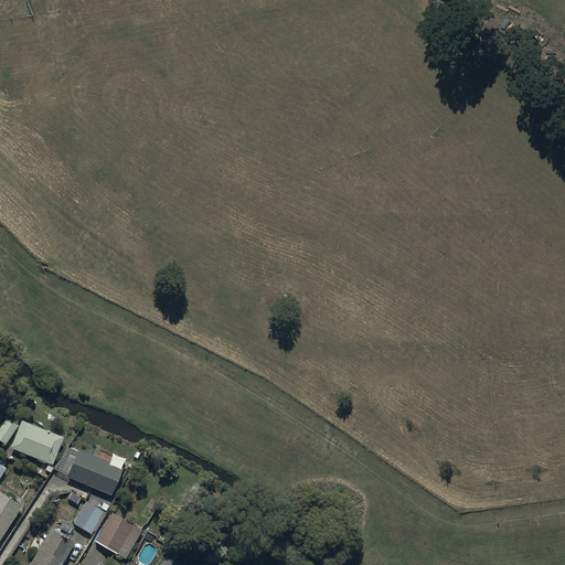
[(0,406),(12,403),(6,383),(0,384),(0,406)]
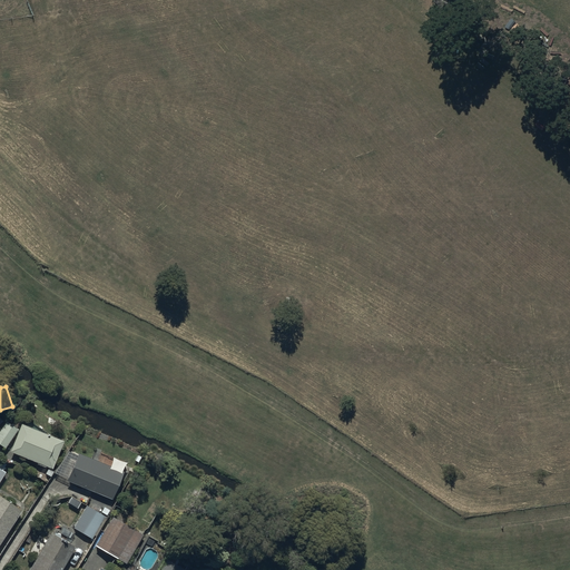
[(17,428),(6,420),(0,426),(0,443),(5,446),(17,428)]
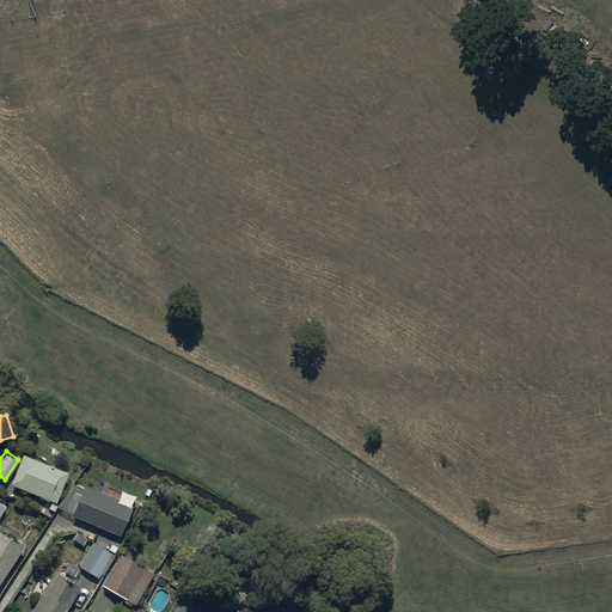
[(67,471),(22,452),(11,483),(55,501),(67,471)]
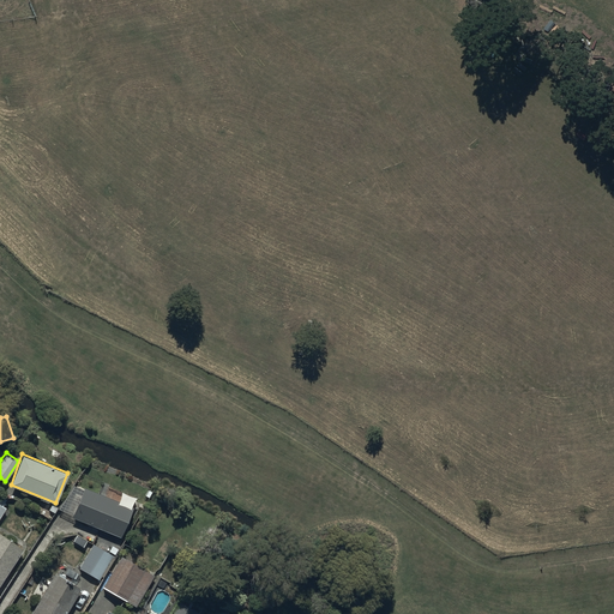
[(83,486),(71,516),(120,535),(132,505),(83,486)]
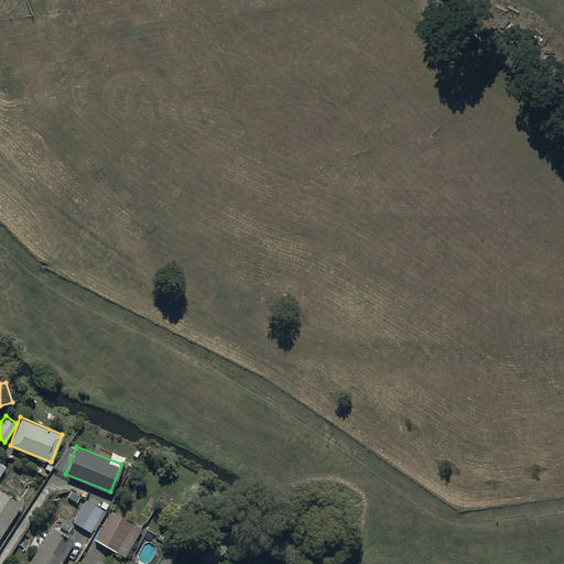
[(0,534),(21,502),(0,488),(0,534)]
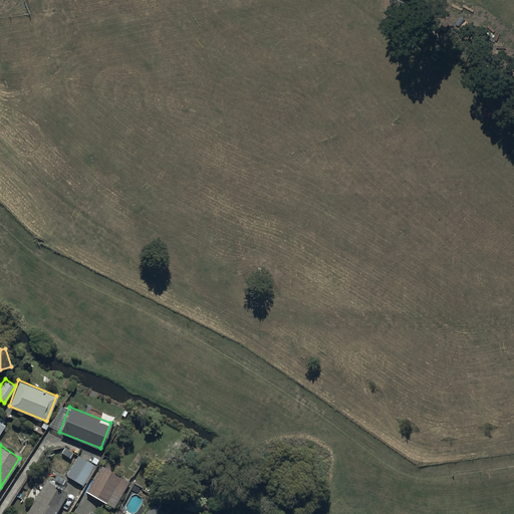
[(77,454),(65,474),(82,484),(94,464),(77,454)]
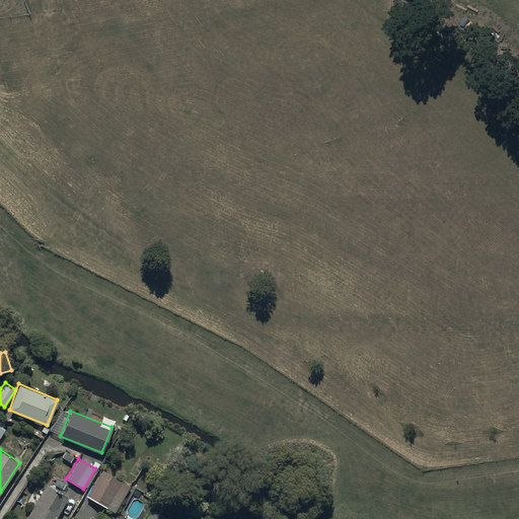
[(102,468),(86,495),(115,512),(131,486),(102,468)]
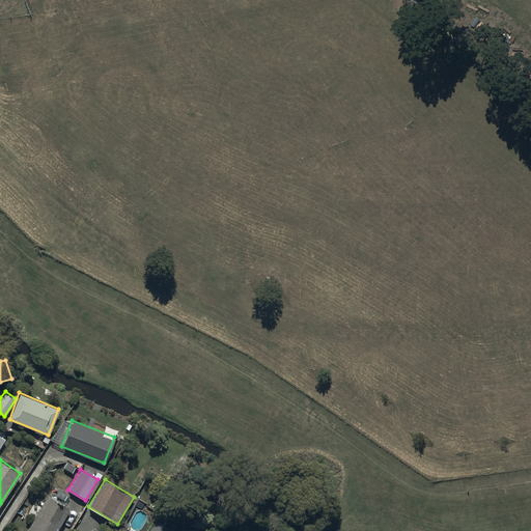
[(47,494),(25,530),(70,530),(80,512),(47,494)]
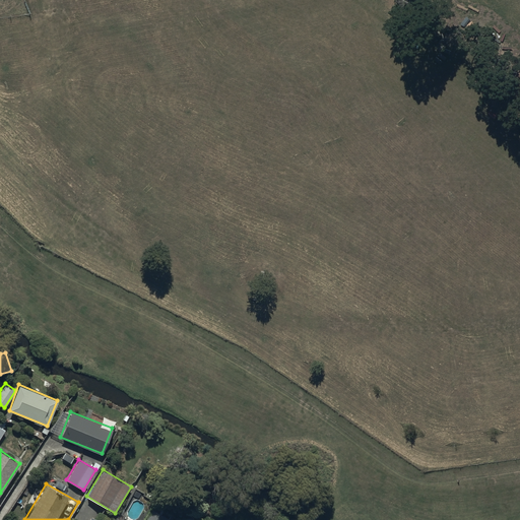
[(151,508),(144,519),(168,519),(170,518),(151,508)]
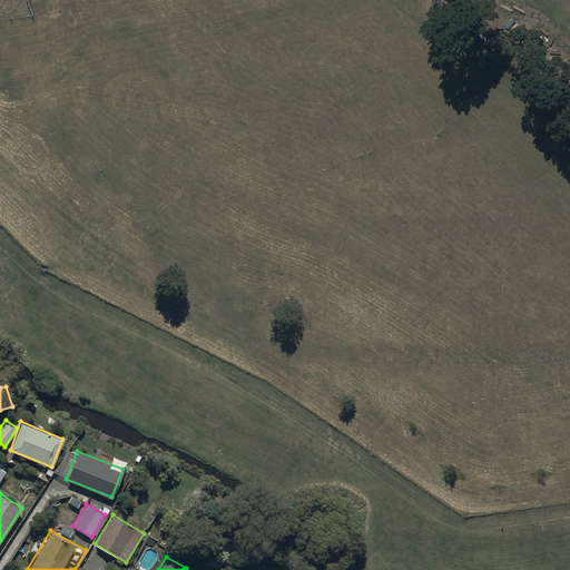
All buildings are outlined.
